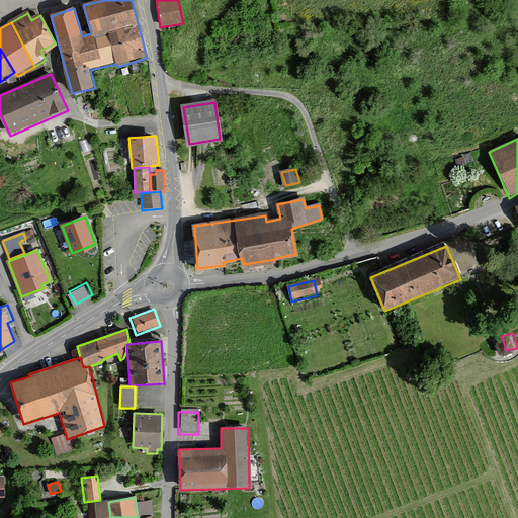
[(87,517),(110,517),(108,502),(85,506),(87,517)]
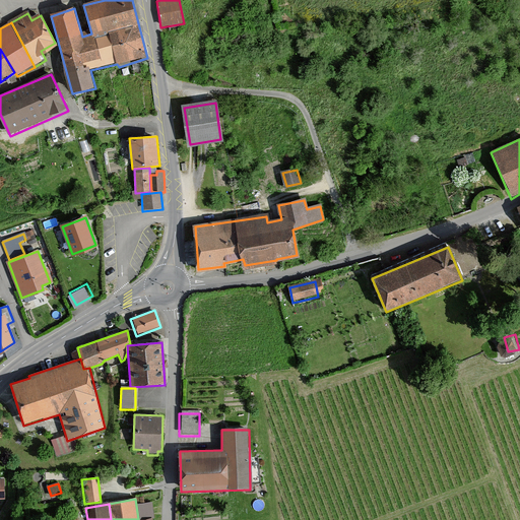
All buildings are outlined.
